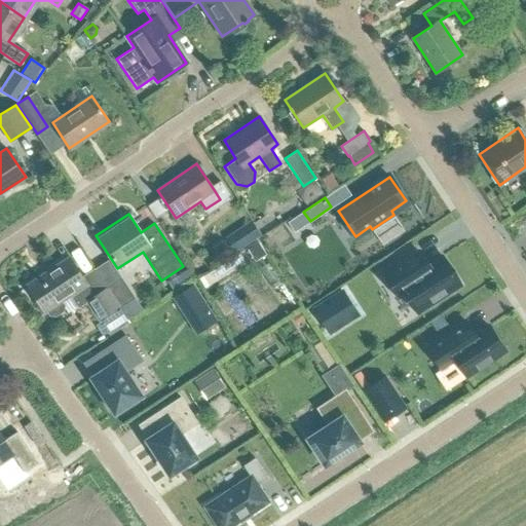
[(273,250),(287,242),(280,230),(267,237),(273,250)]
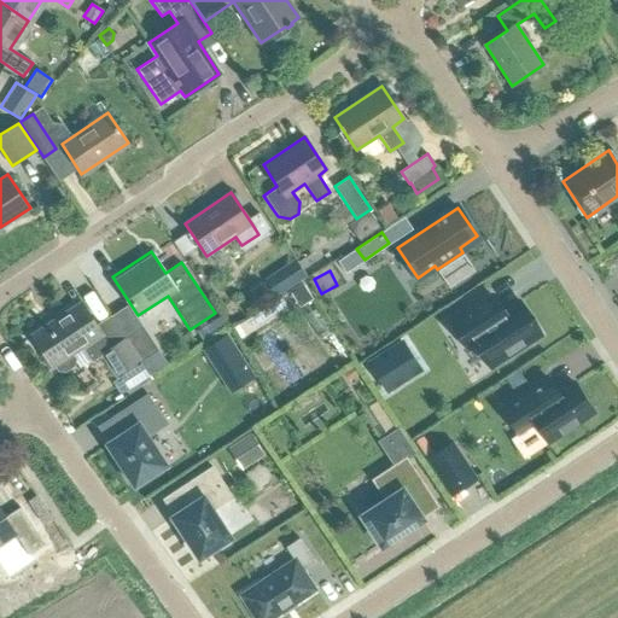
[(482,299),(448,320),(468,349),(476,344),(490,367),(540,334),(517,299),(491,316),(482,299)]
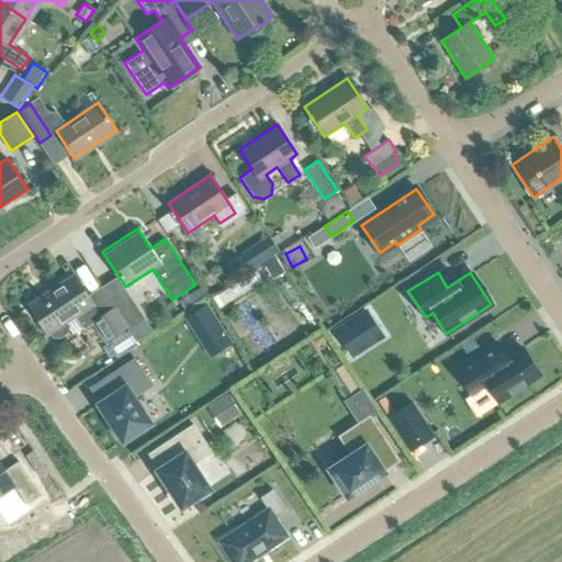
[(66,323),(77,315),(85,310),(92,322),(107,343),(128,328),(114,307),(101,316),(74,274),(29,304),(47,334),(49,334),(52,337),(58,338),(67,333),(68,326),(66,323)]
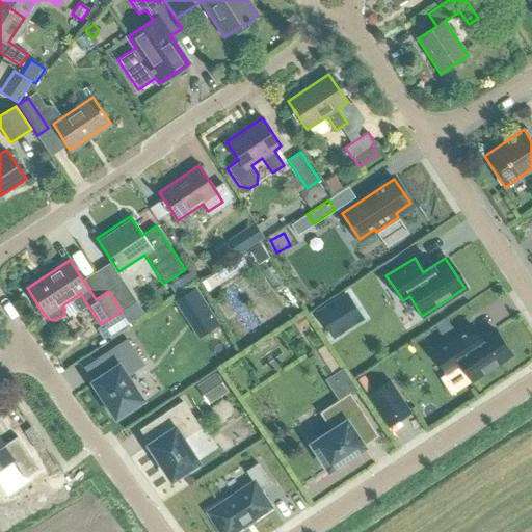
[(184,287),(195,280),(189,271),(179,278),(184,287)]
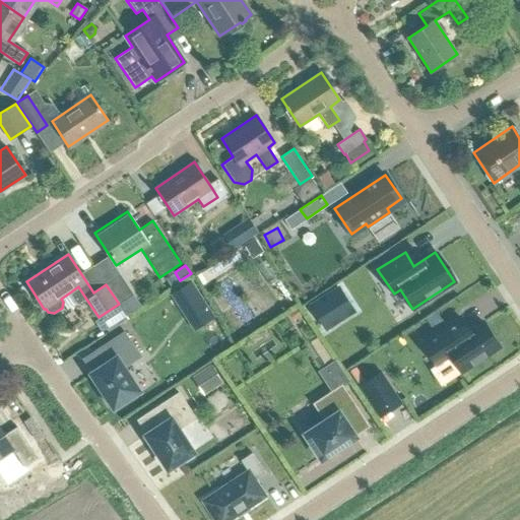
[(215,270),(205,276),(216,294),(226,287),(215,270)]
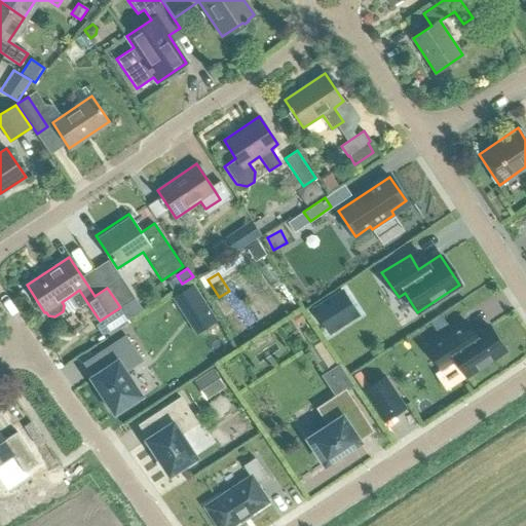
[(195,334),(217,321),(193,284),(172,297),(195,334)]
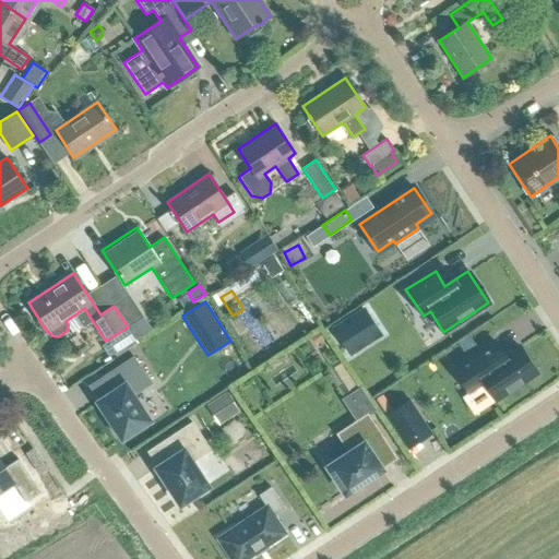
[(365,306),(330,328),(348,356),(382,334),(365,306)]
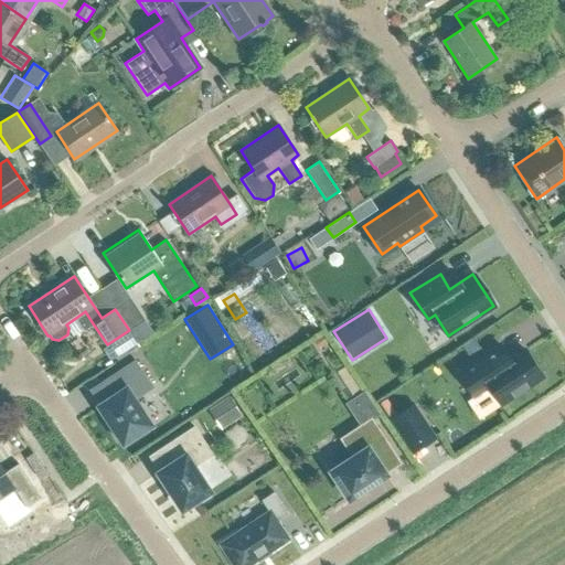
[(322,334),(312,341),(317,349),(328,342),(322,334)]
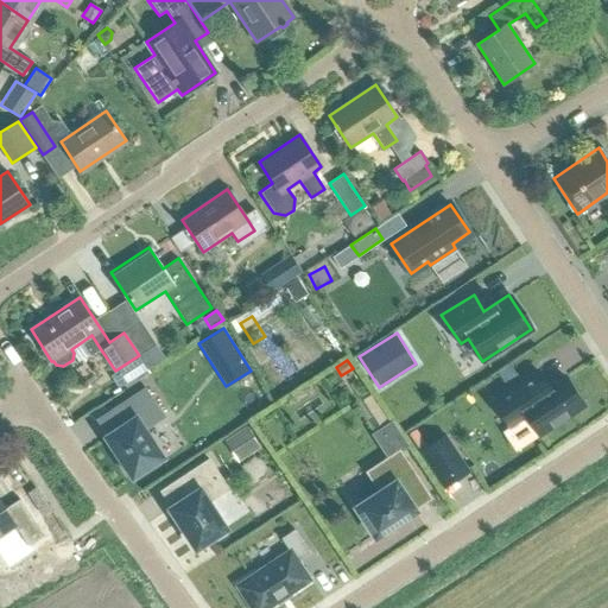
[(504,382),(515,374),(508,362),(495,371),(504,382)]
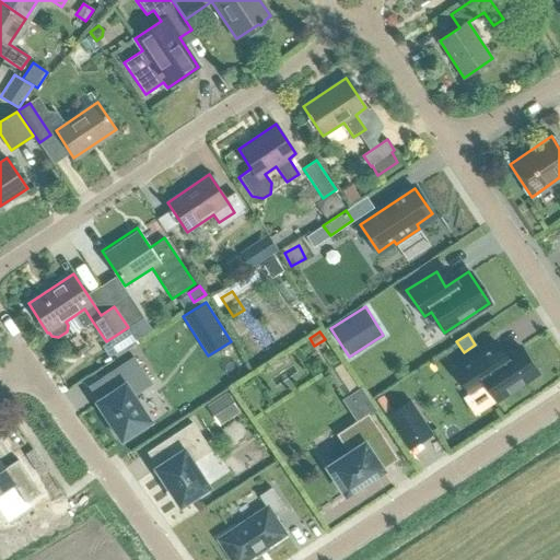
[(453,369),(469,393),(485,383),(496,399),(536,372),(518,346),(491,364),(481,350),(453,369)]
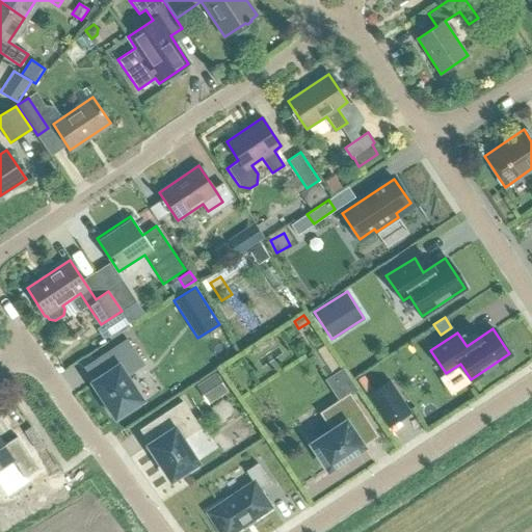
[(345,333),(337,340),(350,357),(358,351),(345,333)]
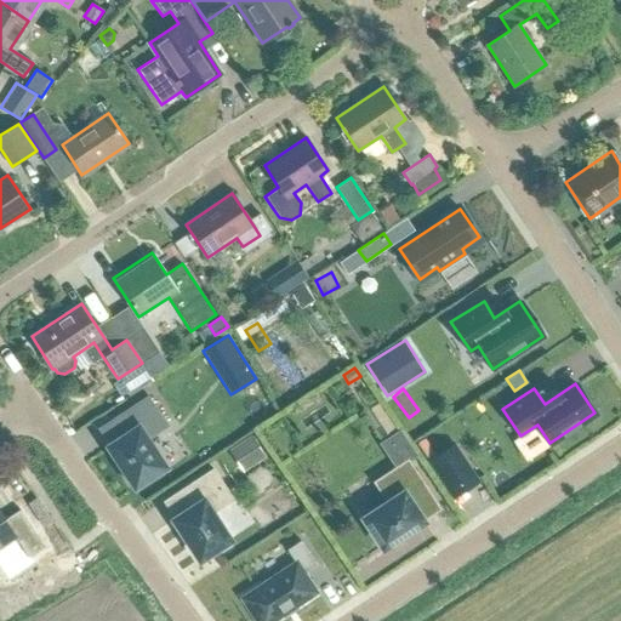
[(135,484),(163,466),(146,439),(166,426),(147,397),(119,416),(131,433),(110,446),(135,484)]
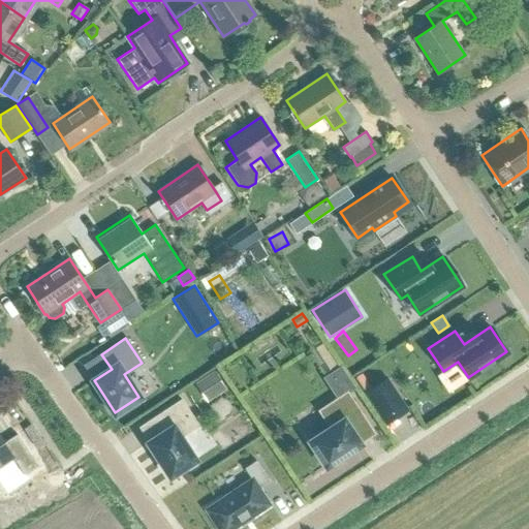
[(364,351),(345,365),(360,384),(378,371),(364,351)]
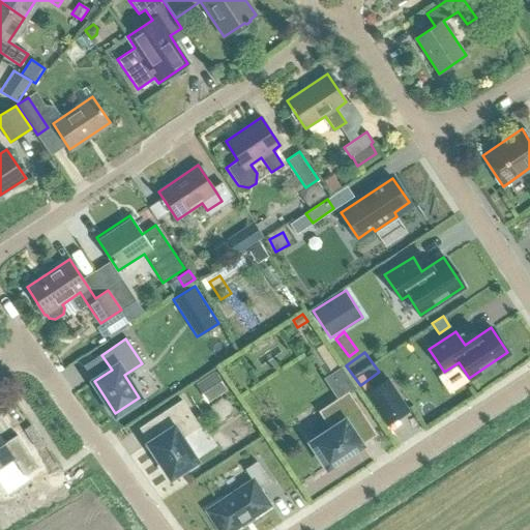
[(230,391),(245,378),(238,371),(224,384),(230,391)]
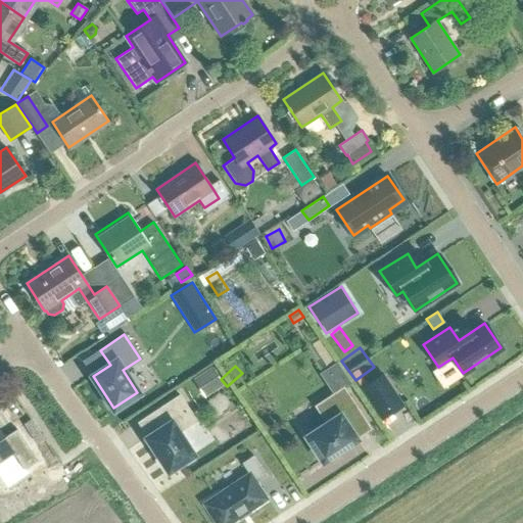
[(191,379),(203,397),(223,385),(210,367),(191,379)]
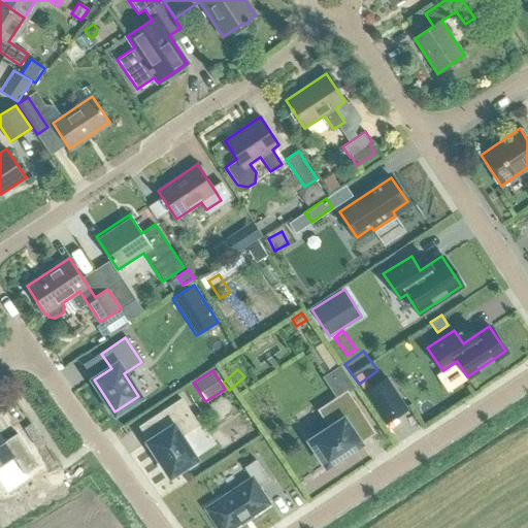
[(453,375),(434,373),(432,391),(451,393),(453,375)]
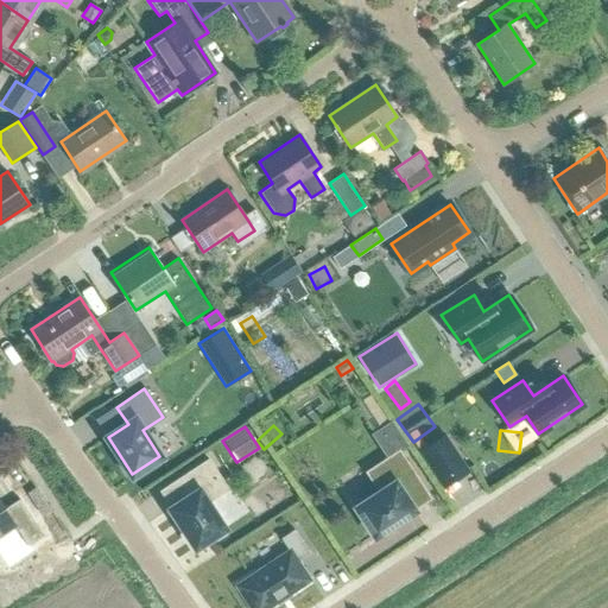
[(453,435),(430,449),(453,482),(474,468),(453,435)]
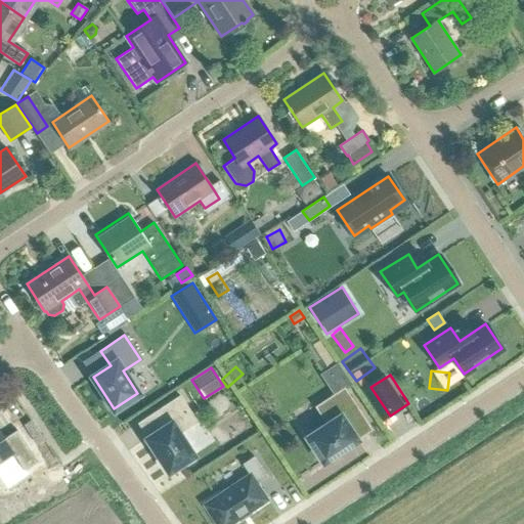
[(328,424),(307,437),(323,463),(358,440),(346,423),(360,413),(344,388),(316,406),(328,424)]
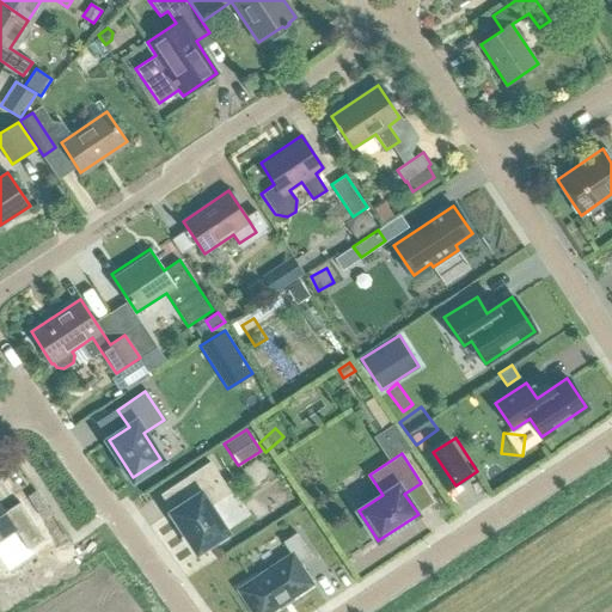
[(179,482),(191,499),(171,512),(197,552),(227,532),(209,506),(230,493),(209,463),(179,482)]
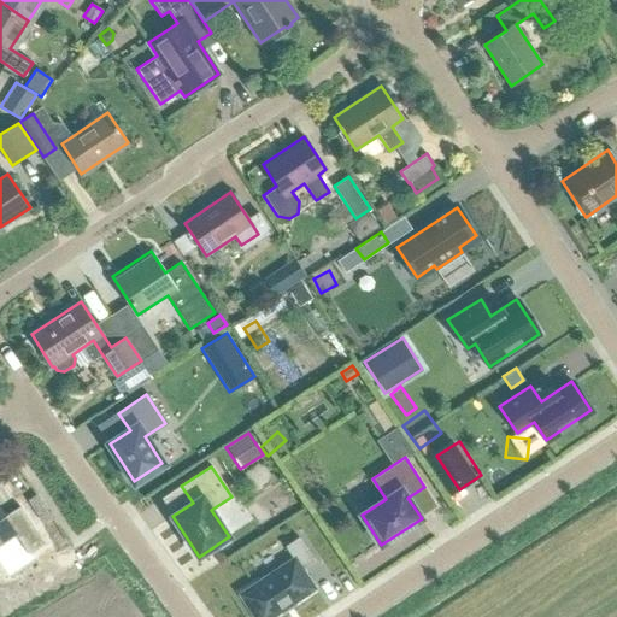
[(29,553),(43,544),(19,506),(5,516),(0,507),(0,542),(16,533),(29,553)]
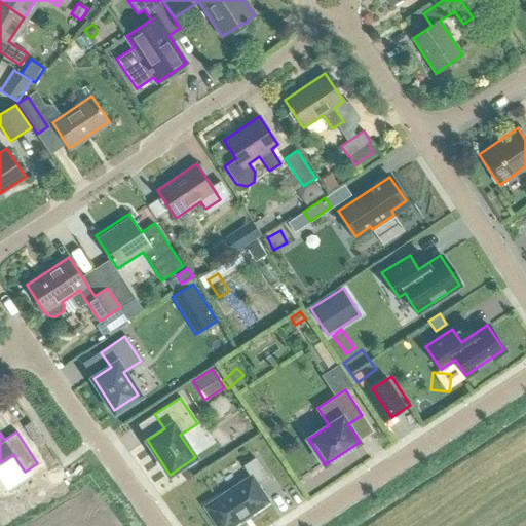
[(218,525),(230,525),(269,500),(258,484),(269,477),(256,457),(245,464),(252,475),(205,505),(218,525)]
